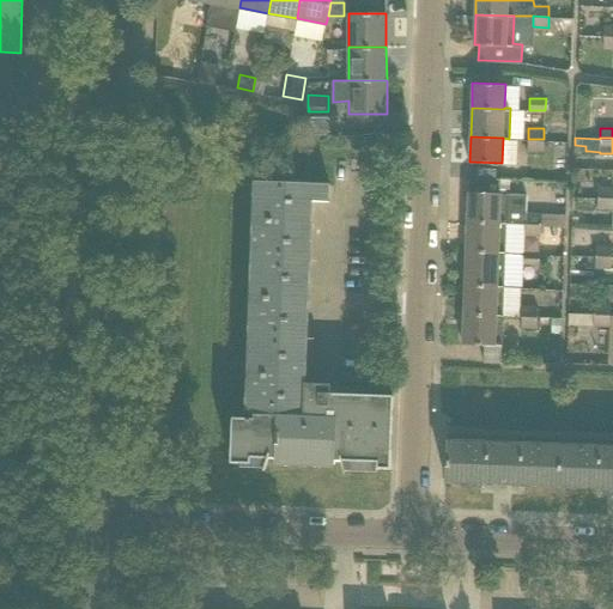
[(544,139),(528,139),(528,151),(544,152),(544,139)]
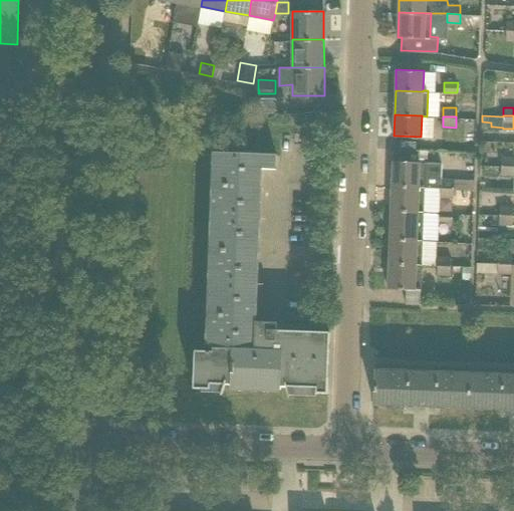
[(394,148),(393,161),(392,185),(424,187),(441,187),(454,188),(455,188),(455,178),(441,178),(442,162),(419,161),(419,149),(394,148)]
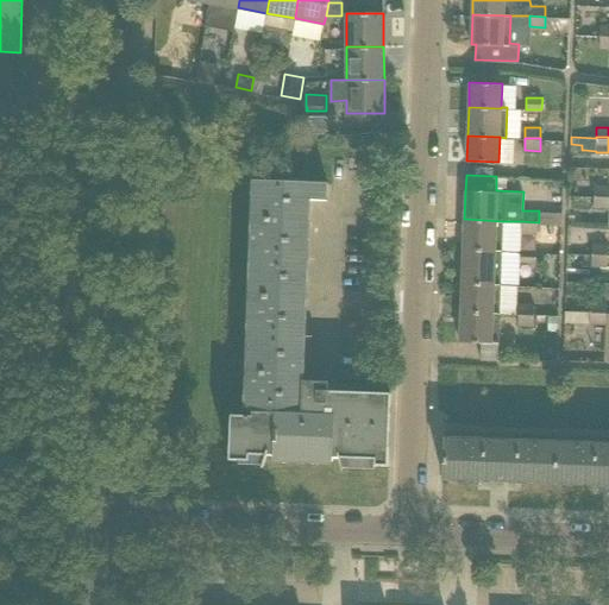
[(360,465),(388,465),(391,392),(328,390),(328,376),(318,376),(318,377),(305,379),(303,379),(309,197),(326,199),(327,199),(328,182),(327,182),(253,178),(245,414),(231,414),(230,458),(249,459),(249,453),(265,454),(263,464),(264,464),(268,454),(274,454),(274,457),(276,457),(276,454),(331,457),(331,459),(333,459),(333,457),(339,457),(341,467),(343,466),(360,466),(360,465)]
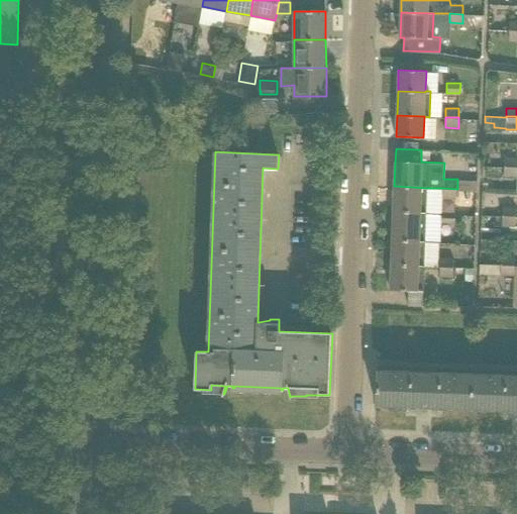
[(505,166),(516,166),(516,156),(505,156),(505,166)]
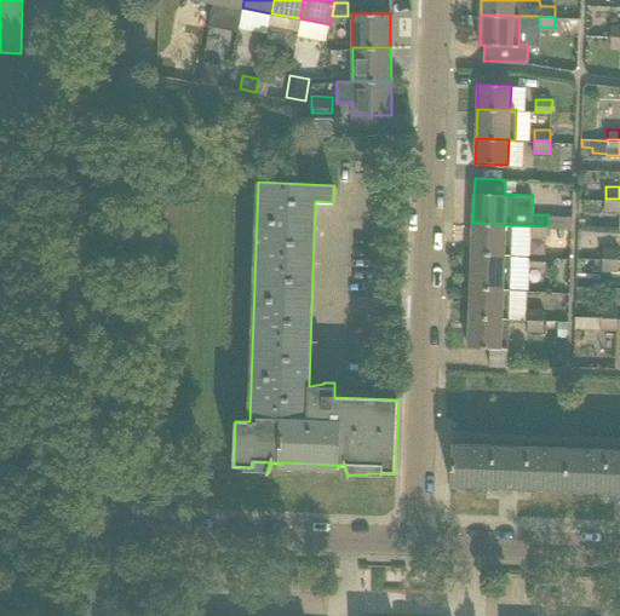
[(619,205),(619,199),(606,199),(604,211),(619,212),(619,205)]
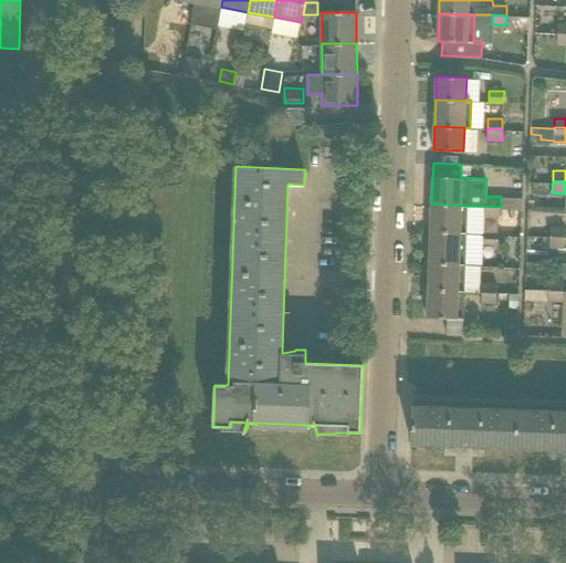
[(465,232),(467,206),(431,204),(430,231),(465,232)]
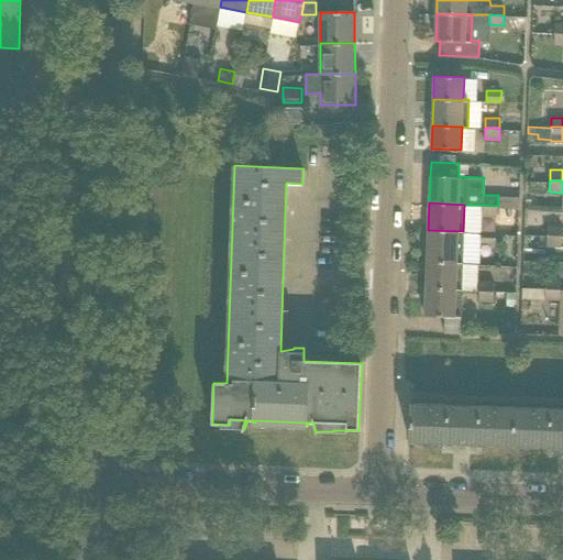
[(497,206),(483,205),(482,215),(496,215),(497,206)]
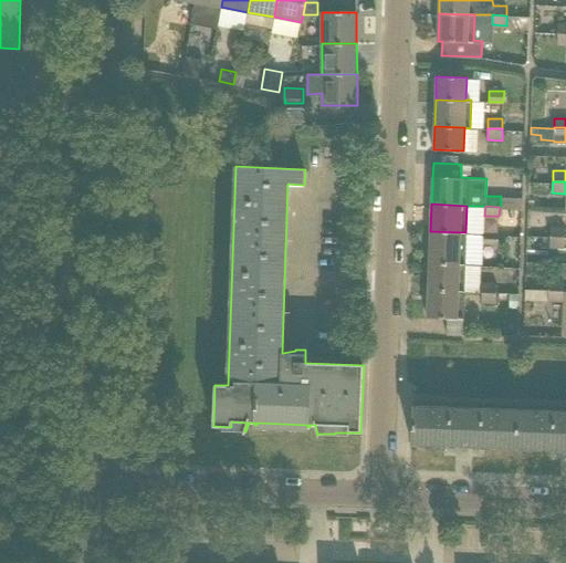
[(551,236),(565,236),(565,227),(551,226),(551,236)]
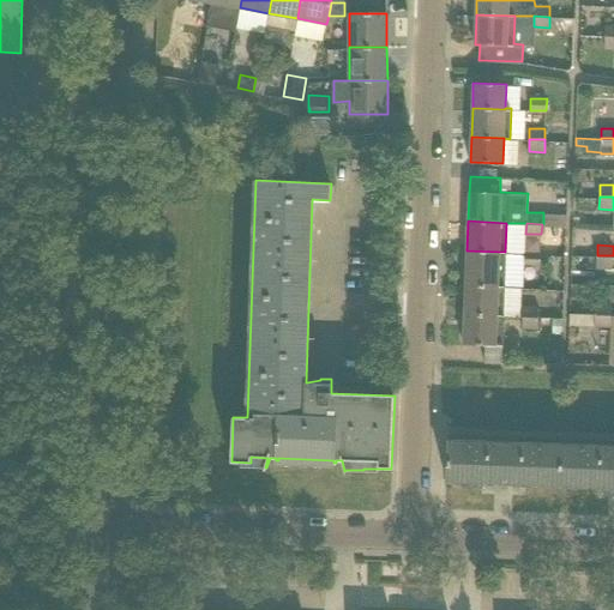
[(465,284),(504,285),(517,285),(518,252),(505,252),(467,251),(465,284)]
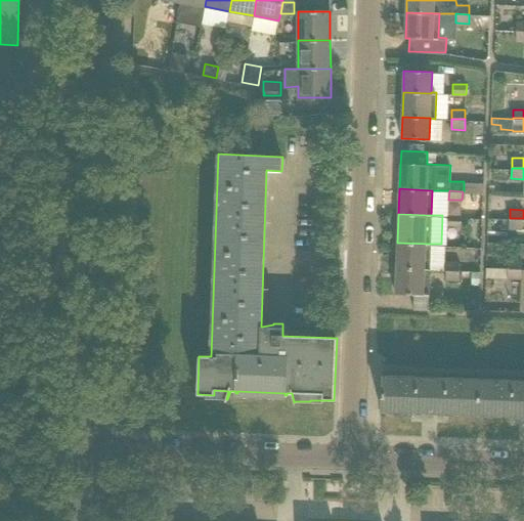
[(462,225),(462,216),(448,216),(447,224),(462,225)]
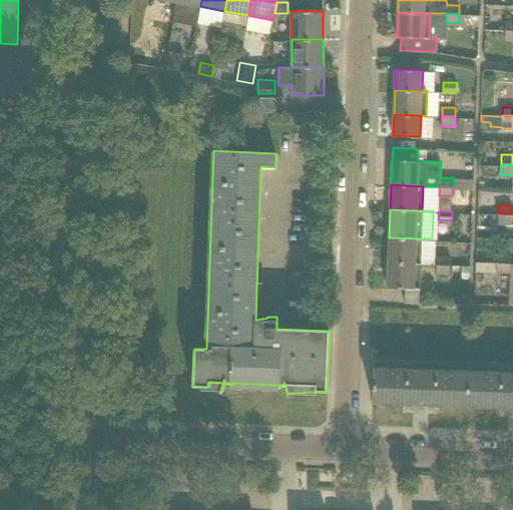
[(498,222),(511,222),(512,213),(499,213),(498,222)]
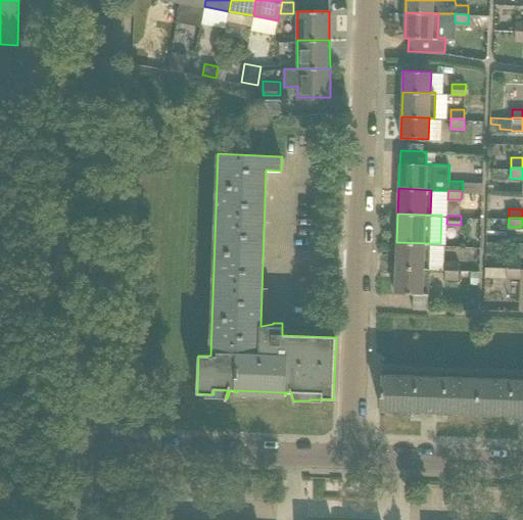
[(395,268),(428,269),(429,243),(396,242),(395,268)]
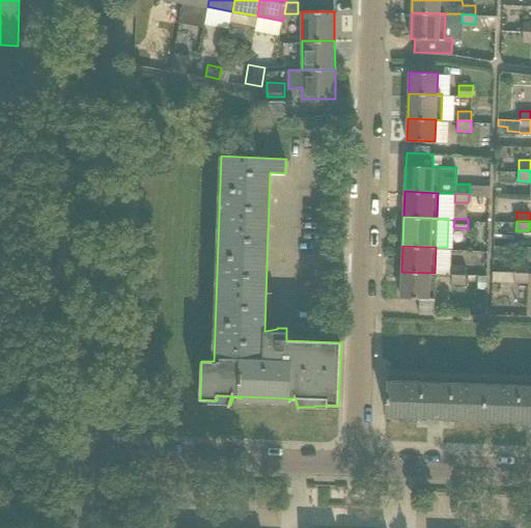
[(515,260),(514,272),(528,272),(529,261),(515,260)]
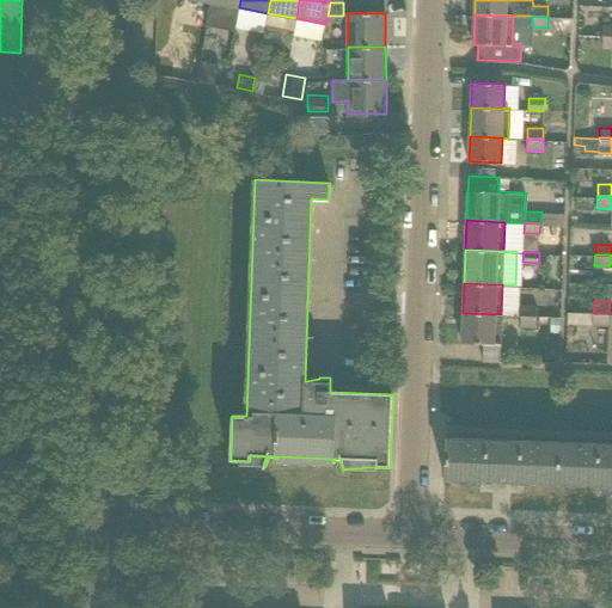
[(521,314),(537,315),(537,305),(521,305),(521,314)]
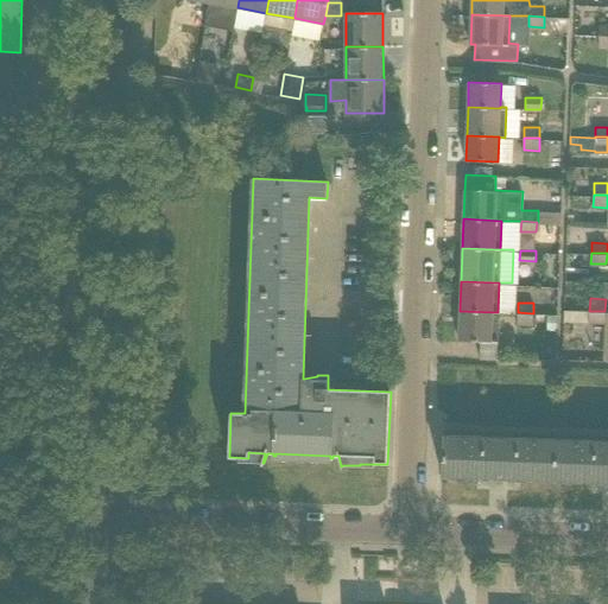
[(460,311),(458,341),(496,342),(498,312),(460,311)]
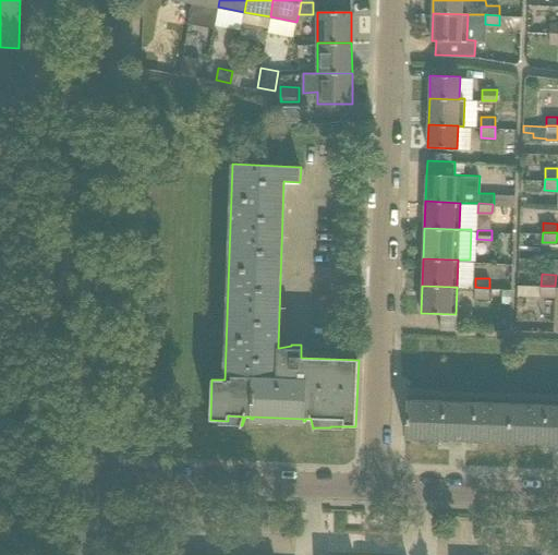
[(555,286),(541,286),(541,296),(555,297),(555,286)]
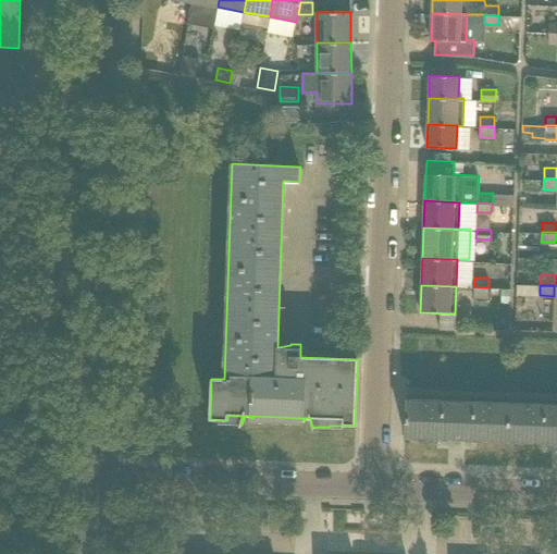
[(489,296),(489,287),(474,286),(473,296),(489,296)]
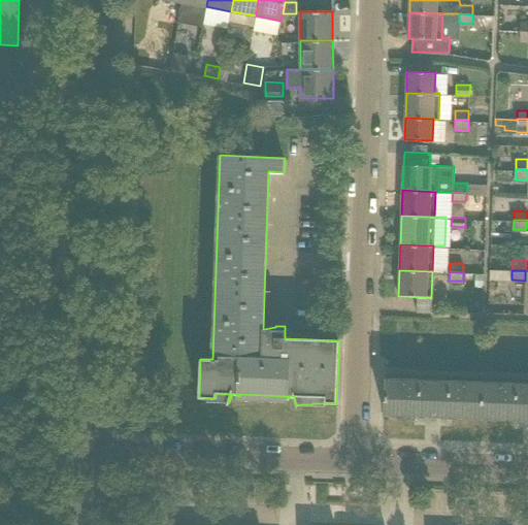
[(484,273),(475,272),(474,286),(484,286),(484,273)]
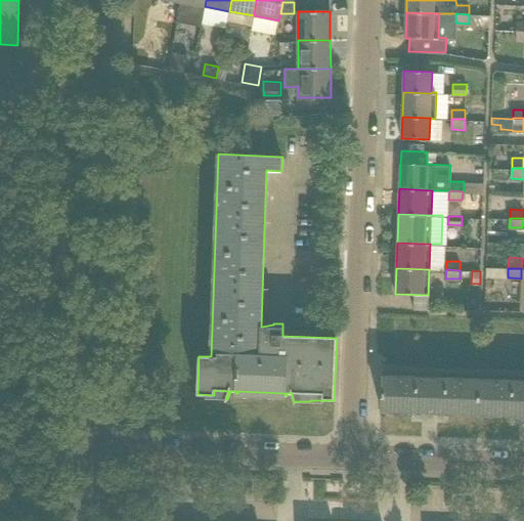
[(381,410),(409,411),(478,414),(480,377),(383,374),(381,410)]
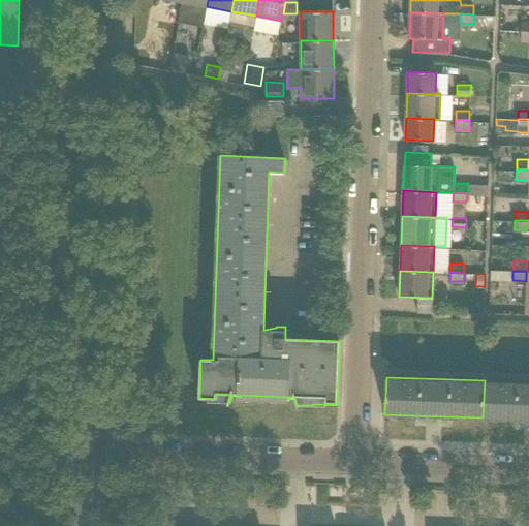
[(483,418),(528,420),(528,381),(485,380),(483,418)]
